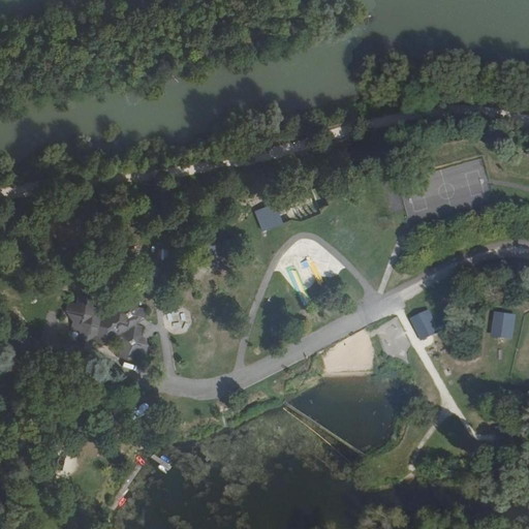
[(254,210),(262,230),(283,223),(275,203),(254,210)]
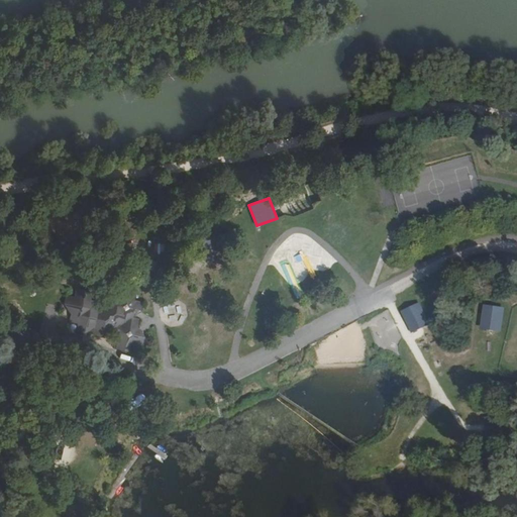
[(121,247),(109,253),(115,267),(126,260),(121,247)]
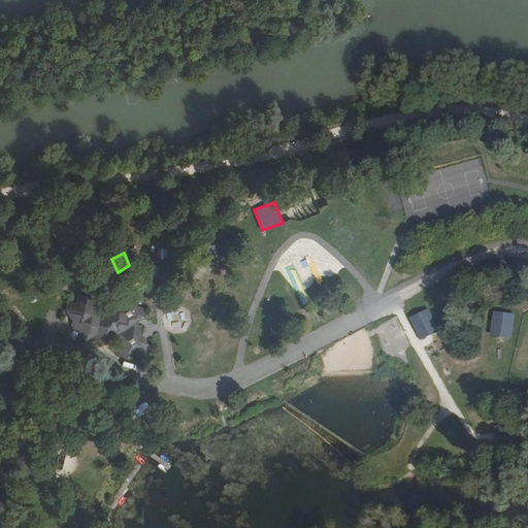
[(144,349),(147,335),(143,327),(133,326),(139,321),(132,310),(134,299),(124,296),(122,304),(113,302),(111,309),(101,317),(102,308),(94,307),(95,301),(87,300),(66,314),(71,321),(70,330),(78,331),(77,339),(87,342),(96,336),(94,343),(104,345),(113,338),(120,350),(118,357),(128,359),(144,349)]
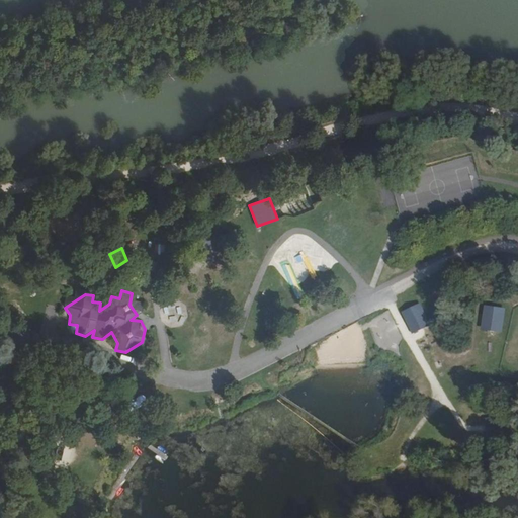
[(162,304),(162,312),(164,312),(164,318),(184,319),(185,305),(162,304)]
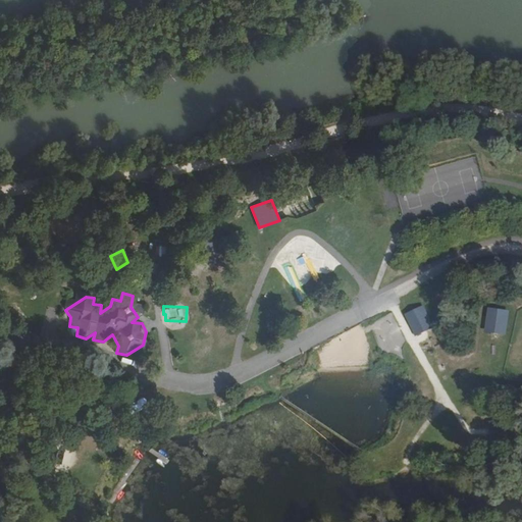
[(434,328),(424,306),(406,314),(416,336),(434,328)]
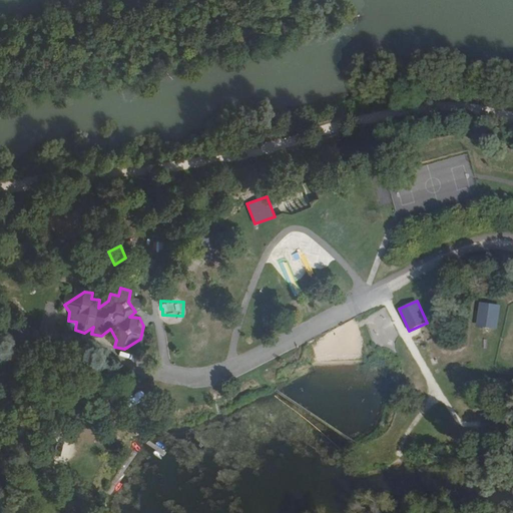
[(497,330),(501,306),(481,303),(477,327),(497,330)]
